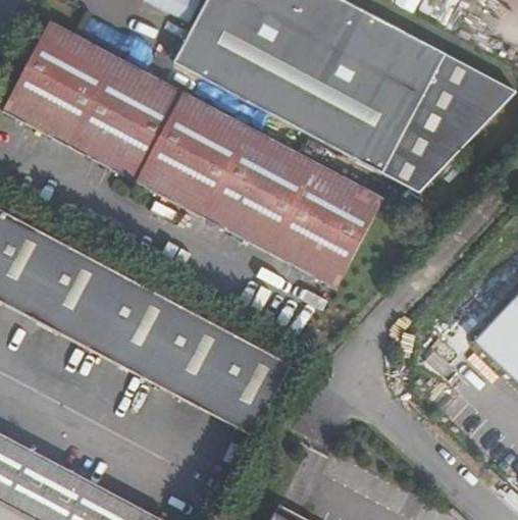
[(513,91),(348,0),(207,0),(173,61),(418,194),(513,91)]
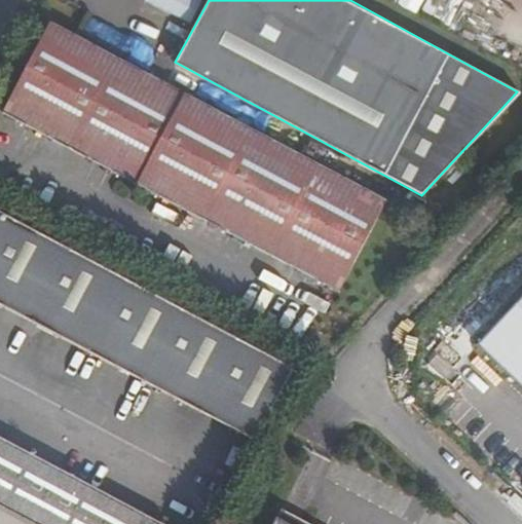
[(389,198),(50,20),(1,111),(339,292),(389,198)]
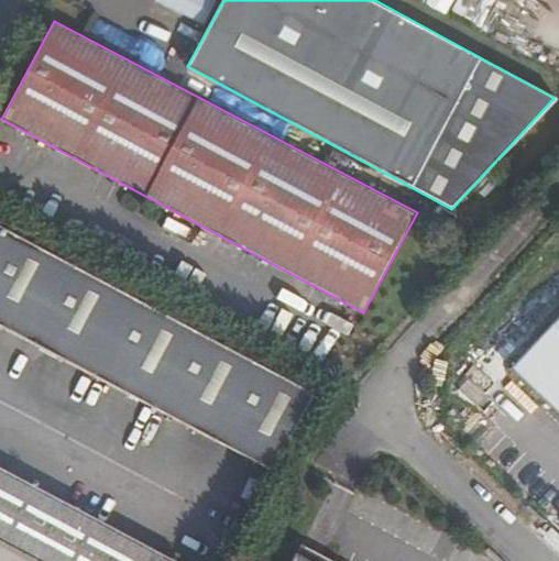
[(315,395),(0,224),(0,322),(274,471),(315,395)]
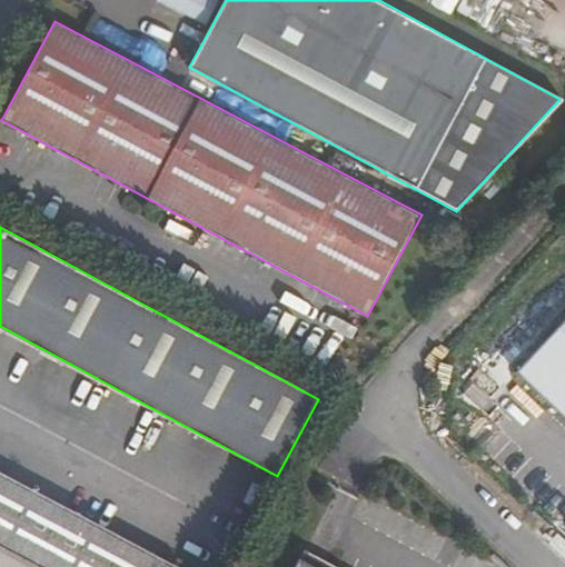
[(564,316),(517,369),(564,411),(564,316)]
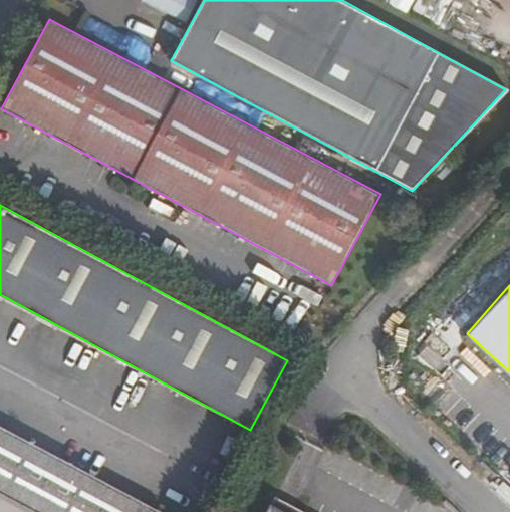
[(173,511),(0,422),(0,489),(42,511),(173,511)]
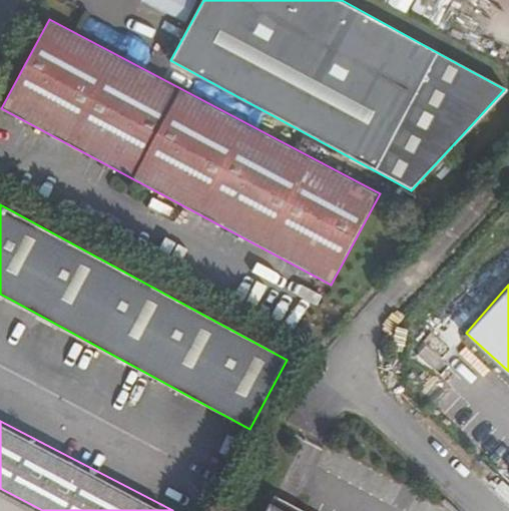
[(42,510),(0,488),(0,510),(42,510)]
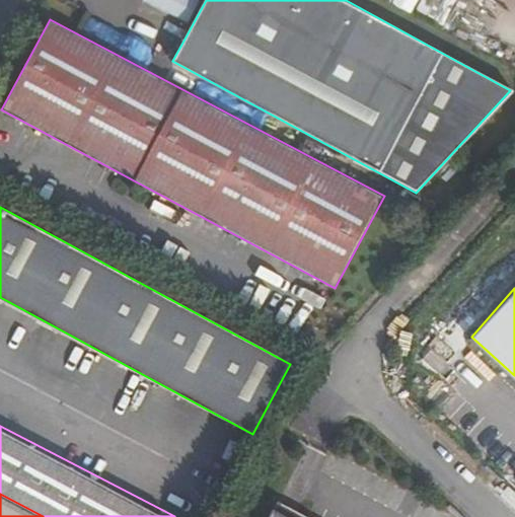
All buildings are outlined.
